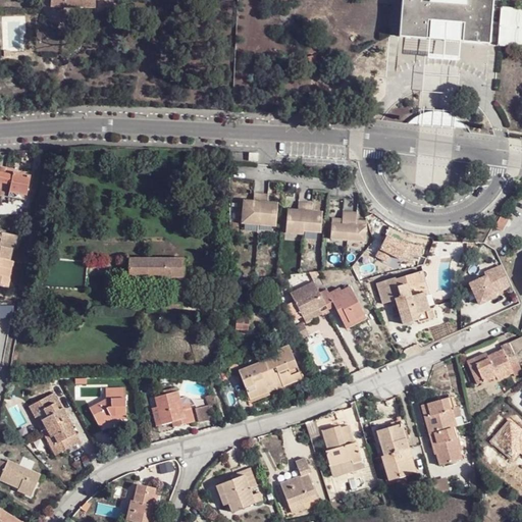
[(464,24),(464,43),(498,46),(501,8),(497,7),(497,0),(404,0),(399,38),(427,41),(429,22),(464,24)]
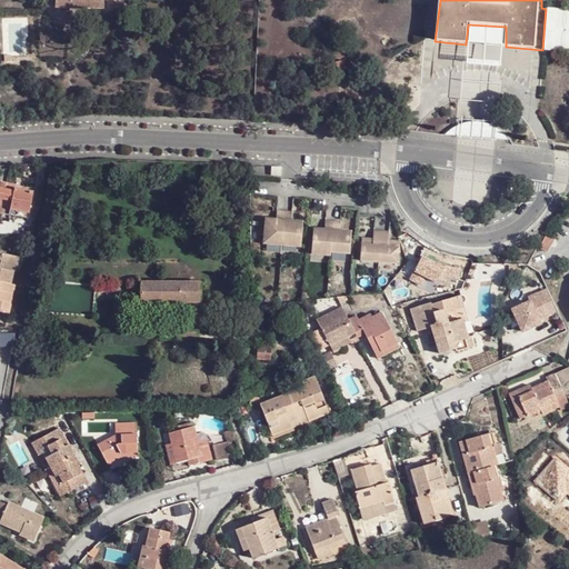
[(550,50),(568,51),(568,12),(553,11),(550,50)]
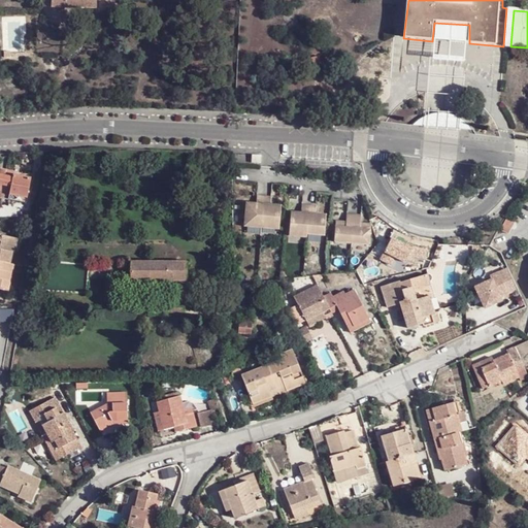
[(269,157),(260,156),(260,165),(268,166),(269,157)]
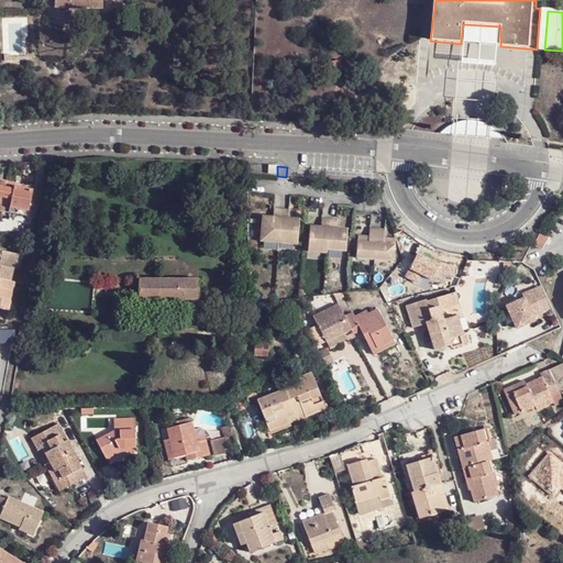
[(12,206),(30,210),(34,188),(14,184),(13,187),(6,185),(0,184),(0,208),(11,211),(12,206)]
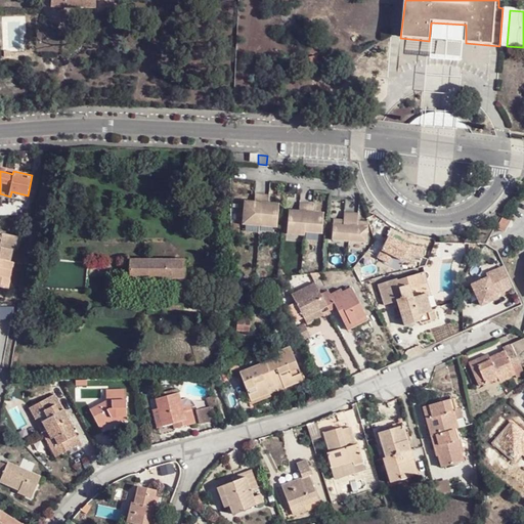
[(27,200),(28,195),(11,191),(10,197),(27,200)]
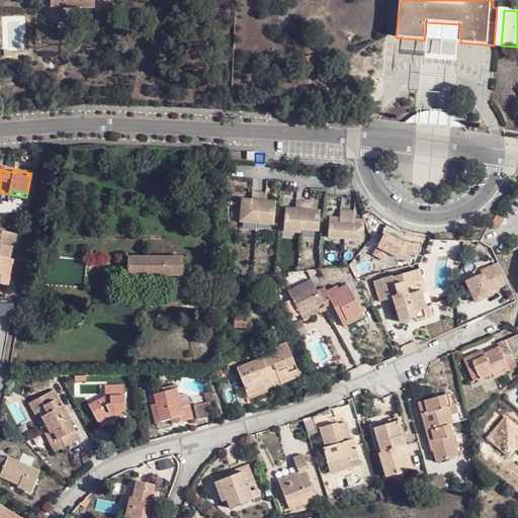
[(241,226),(275,228),(276,203),(267,202),(267,195),(254,194),(253,201),(241,201),(241,226)]
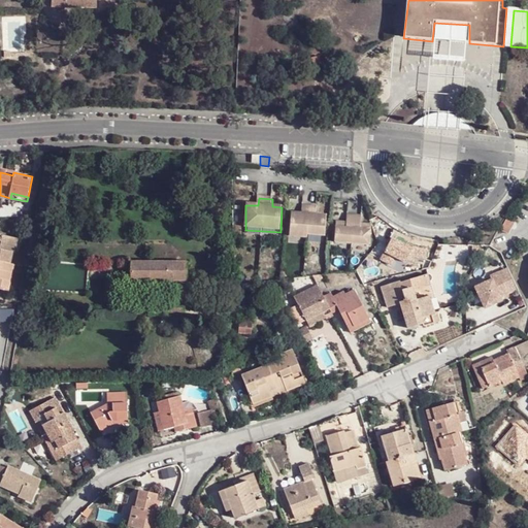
[(292,238),(326,240),(327,217),(318,217),(318,209),(302,208),(302,216),(293,216),(292,238)]
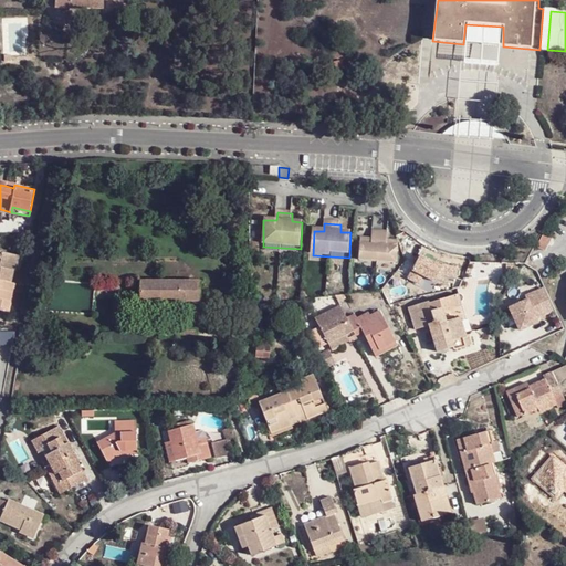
[(400,242),(389,241),(390,233),(373,232),(373,240),(362,239),(360,262),(399,264),(400,242)]
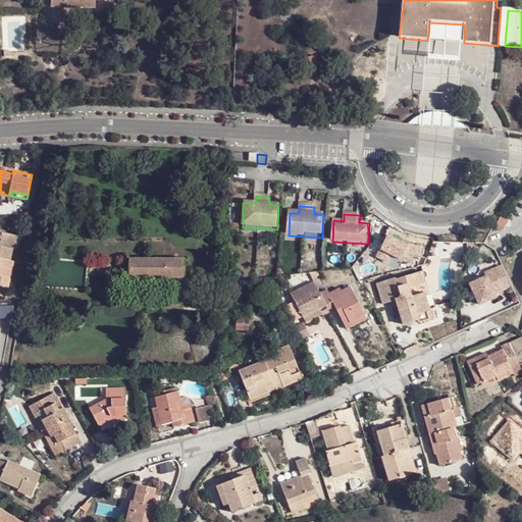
[(0,283),(8,285),(13,262),(10,261),(13,250),(17,237),(0,231),(0,283)]
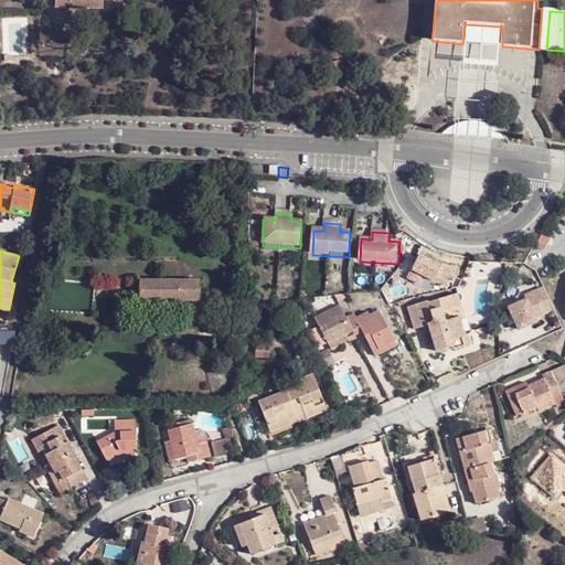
[(521,279),(513,275),(508,284),(515,288),(521,279)]
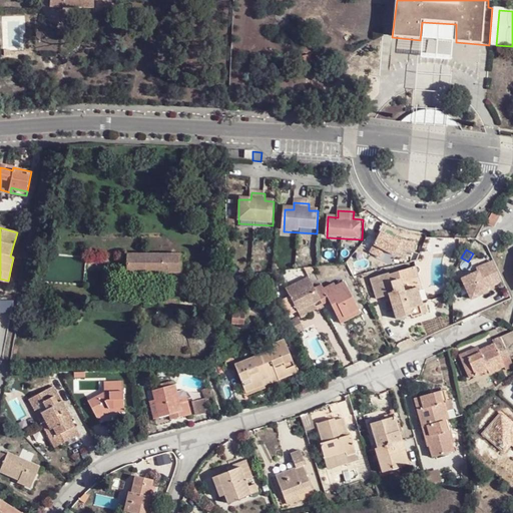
[(159,272),(181,272),(181,254),(125,254),(126,273),(144,273),(159,272)]
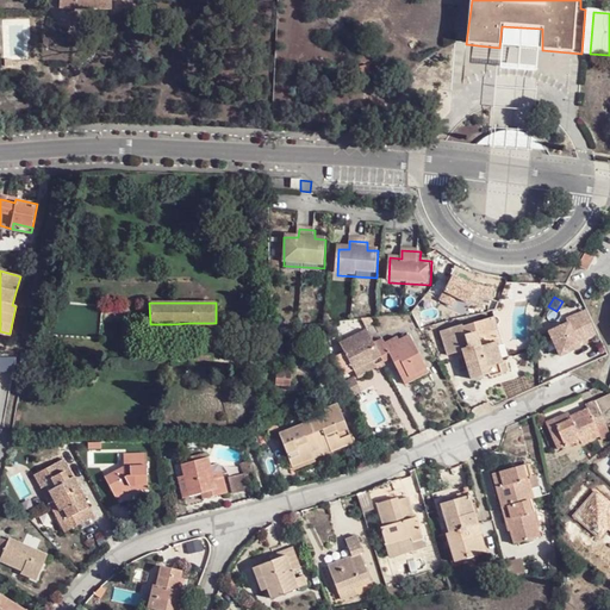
[(576,316),(545,331),(558,358),(589,342),(576,316)]
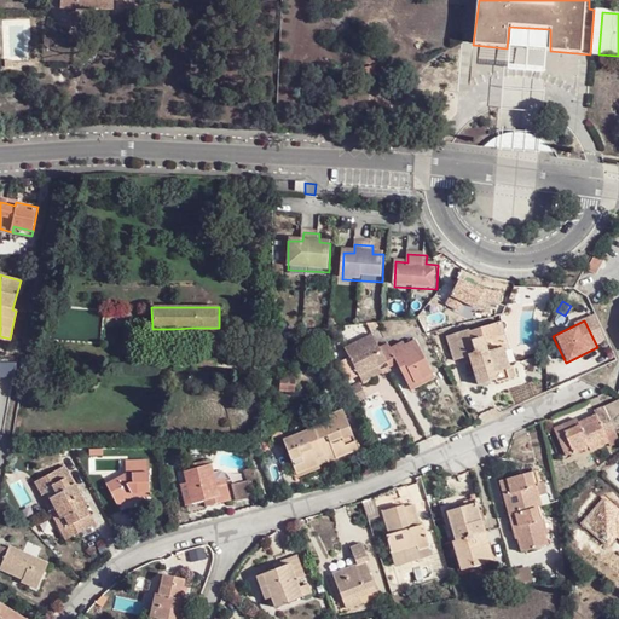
[(479,328),(481,336),(502,330),(498,322),(479,328)]
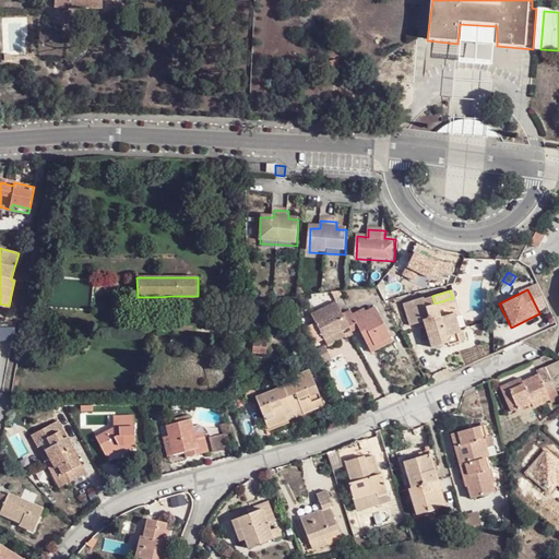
[(439,318),(435,304),(432,296),(421,299),(420,297),(401,304),(408,326),(421,322),(430,347),(445,342),(448,346),(464,340),(461,331),(458,332),(452,314),(439,318)]
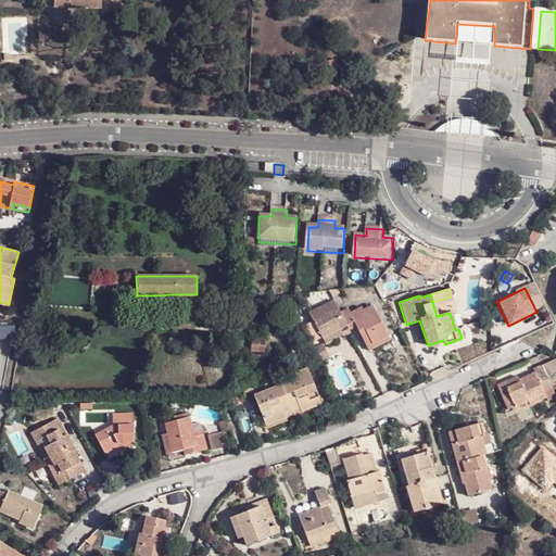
[(349,332),(339,315),(333,304),(310,316),(321,341),(339,333),(342,340),(350,337),(349,332)]
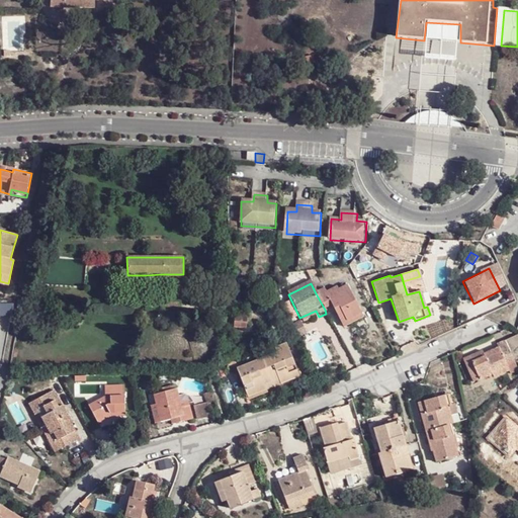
[(248,296),(256,295),(254,287),(247,288),(248,296)]
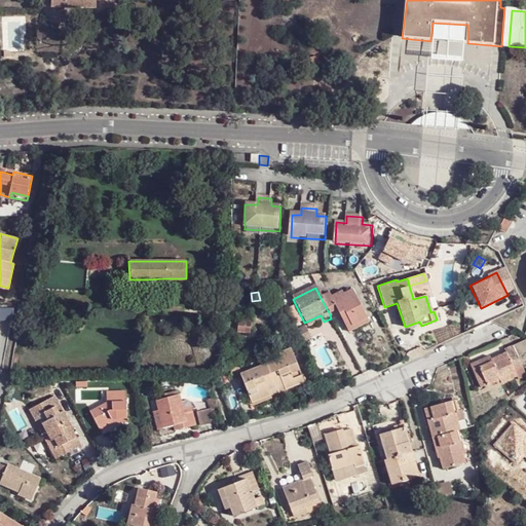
[(349,326),(366,318),(351,292),(343,296),(341,293),(331,298),(329,294),(321,298),(330,314),(336,312),(340,321),(345,317),(349,326)]
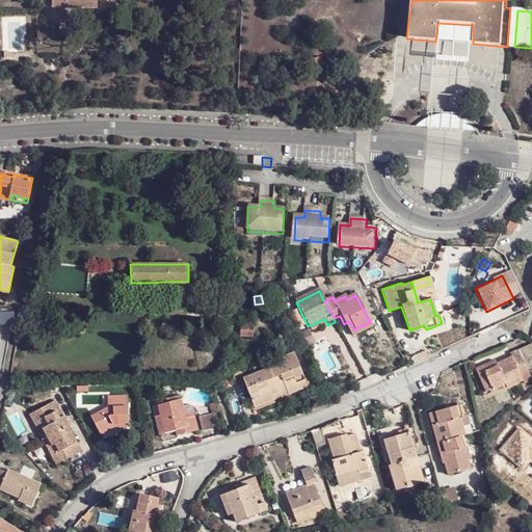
[(186,317),(186,309),(177,309),(177,317),(186,317)]
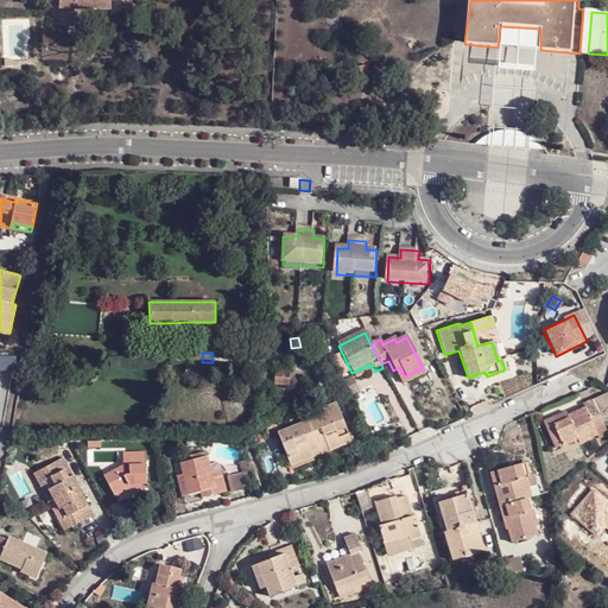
[(84,354),(70,354),(71,365),(84,363),(84,356),(84,354)]
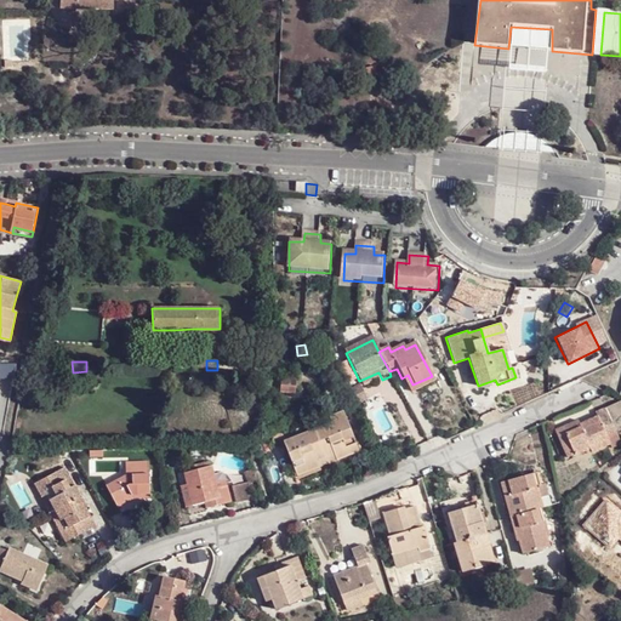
[(374,383),(382,380),(379,372),(359,381),(365,392),(375,386),(374,383)]
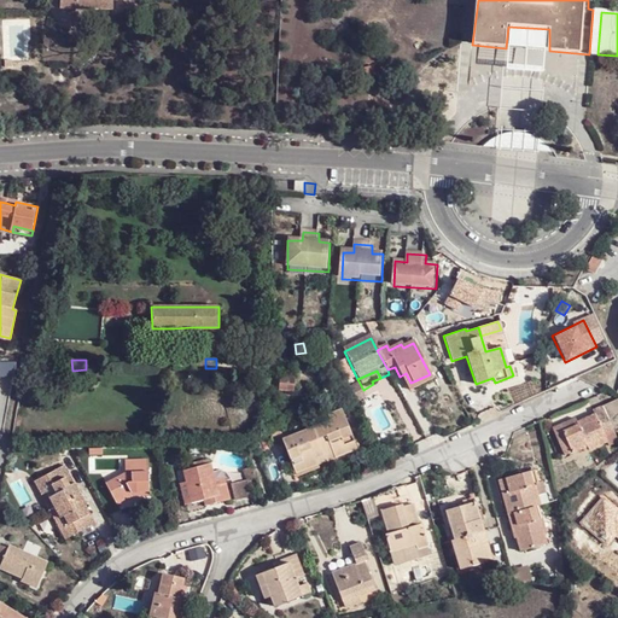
[(432,378),(430,374),(410,383),(406,373),(400,377),(407,390),(432,378)]
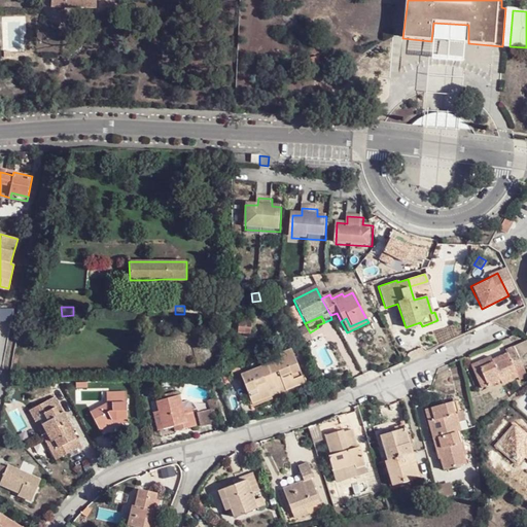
[(252,321),(239,320),(238,330),(251,331),(252,321)]
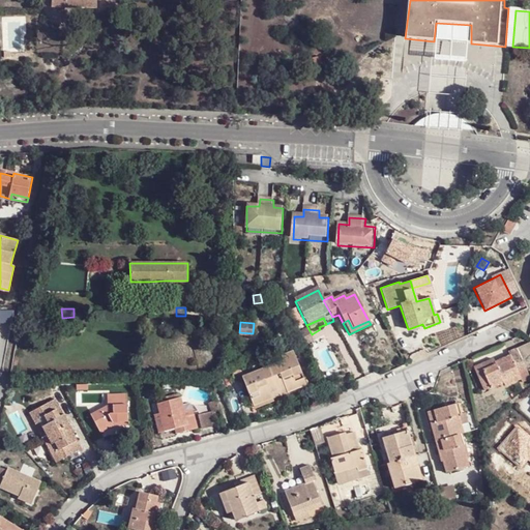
[(506,350),(508,354),(512,363),(521,360),(514,347),(506,350)]
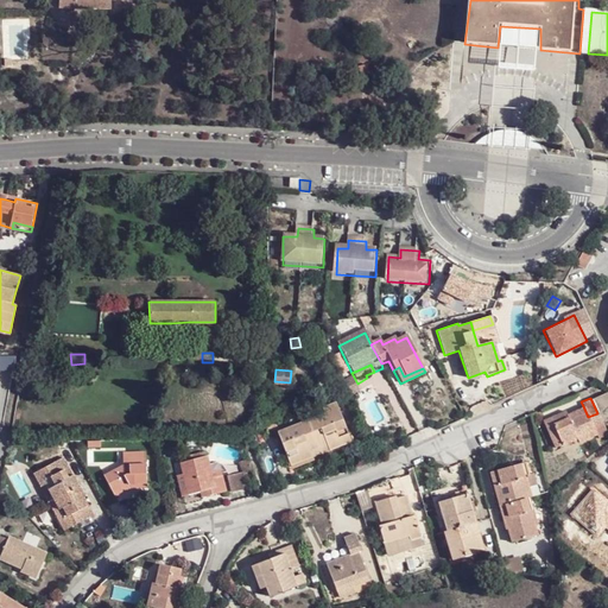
[(327,443),(330,450),(352,442),(337,403),(322,407),(324,413),(308,420),(317,447),(327,443)]
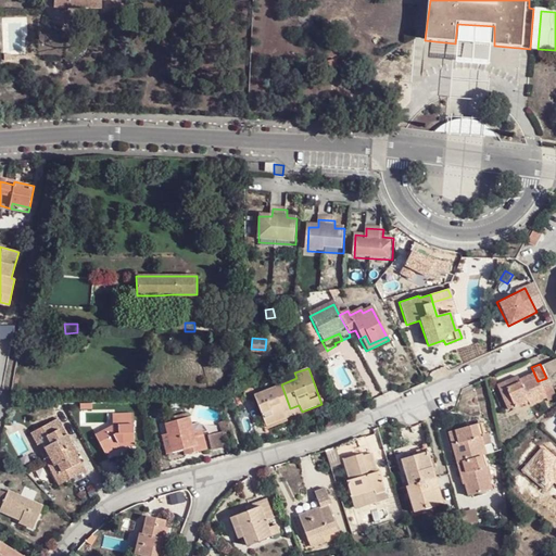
[(527,402),(528,404),(544,397),(538,381),(533,371),(516,379),(518,383),(504,389),(506,394),(501,396),(506,409),(522,403),(527,402)]
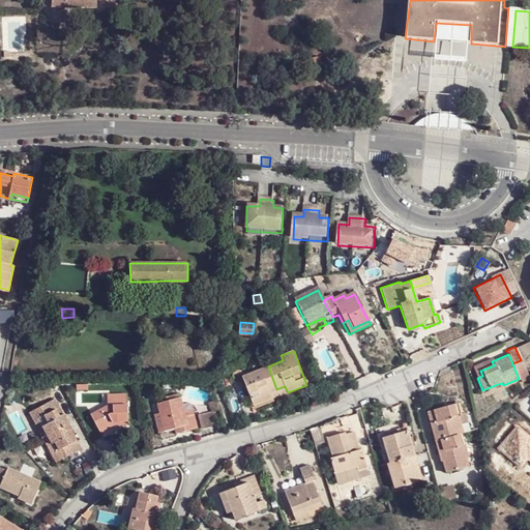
[(473,367),(477,378),(482,376),(480,371),(494,365),(492,361),(492,360),(473,367)]
